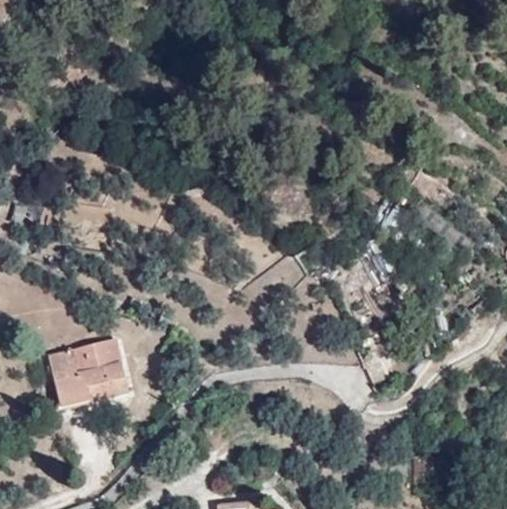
[(390,207),(372,228),(387,239),(393,233),(389,230),(401,215),(390,207)]
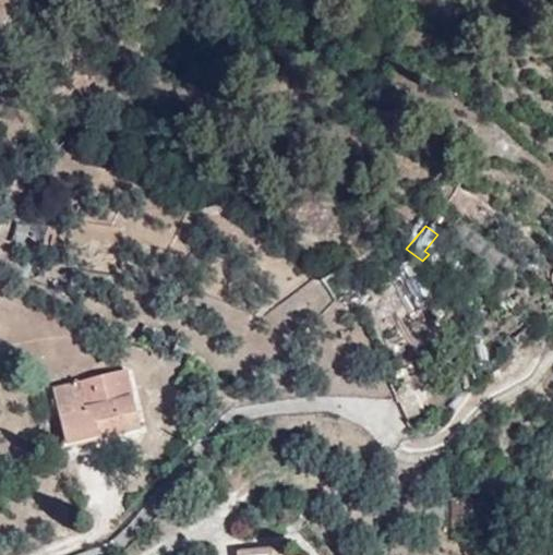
[(0,268),(5,272),(13,256),(0,250),(0,268)]
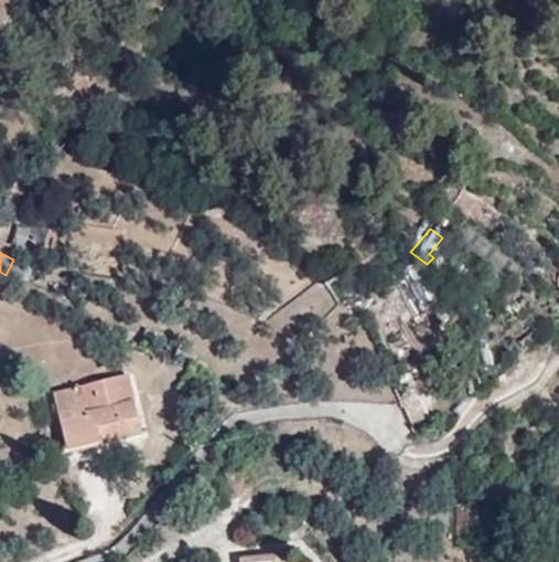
[(137,428),(124,373),(52,391),(66,446),(137,428)]
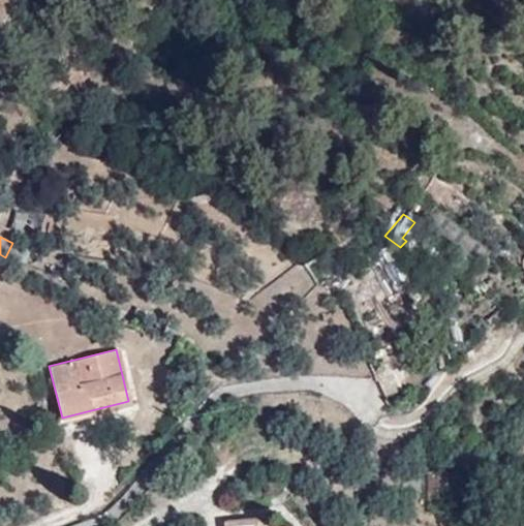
[(374,440),(373,456),(387,444),(387,440),(374,440)]
